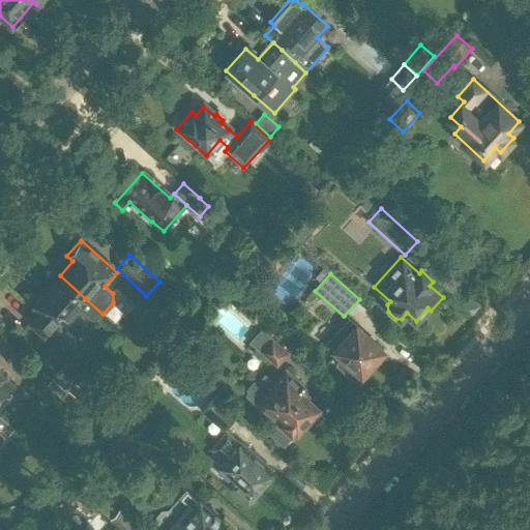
[(57,331),(66,320),(83,335),(94,322),(102,314),(85,298),(60,275),(31,308),(37,314),(32,321),(45,331),(50,325),(57,331)]
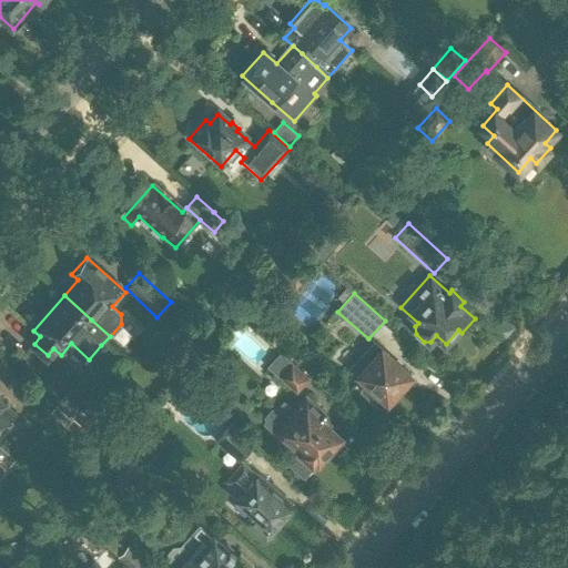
[(386,404),(414,374),(375,341),(348,371),(365,384),(358,392),(374,405),(379,398),(386,404)]
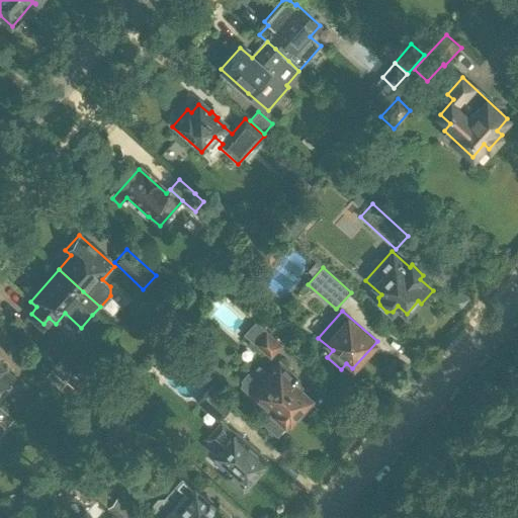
[(255,342),(271,357),(282,345),(266,330),(255,342)]
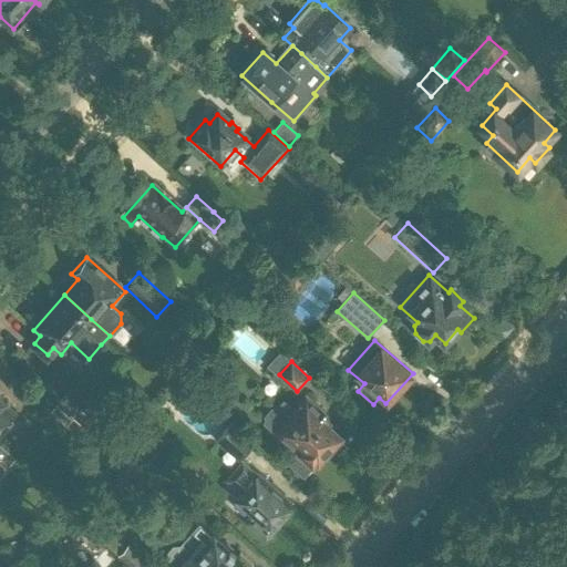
[(79,415),(90,403),(71,388),(61,399),(79,415)]
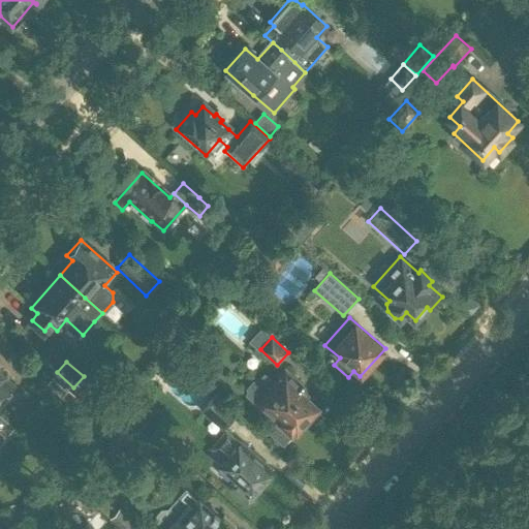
[(250,392),(249,394),(276,417),(268,427),(283,441),(296,428),(297,429),(301,424),(305,424),(312,415),(312,411),(317,406),(304,394),(307,391),(302,386),(304,383),(302,382),(300,384),(290,376),(288,377),(283,372),(273,383),(265,375),(260,380),(257,379),(249,387),(250,392)]
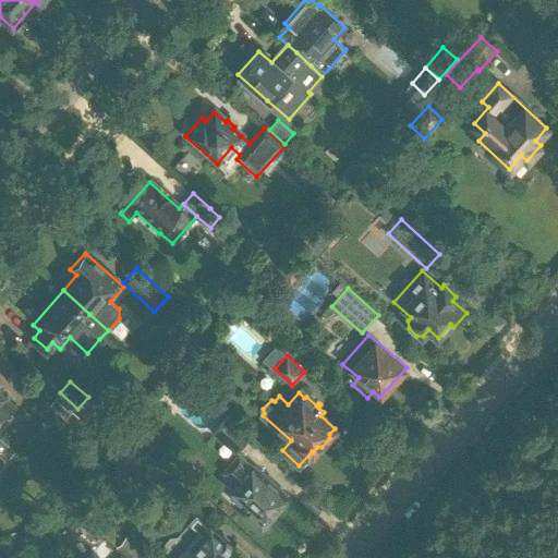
[(0,424),(12,411),(2,402),(4,399),(0,395),(0,424)]
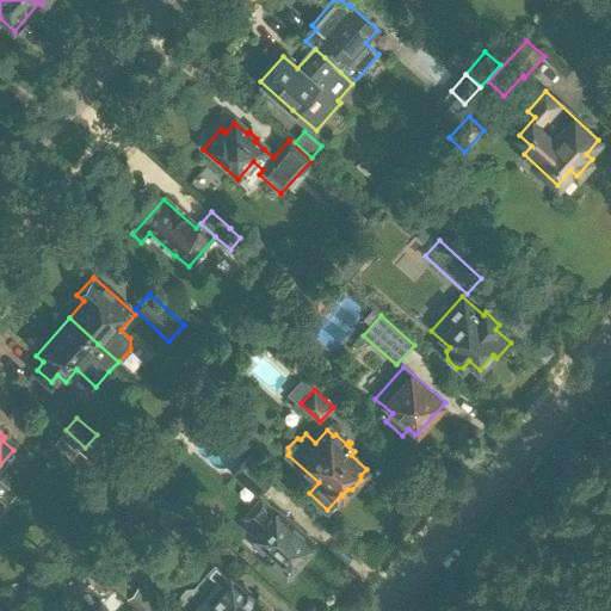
[(55,444),(71,458),(81,446),(65,432),(55,444)]
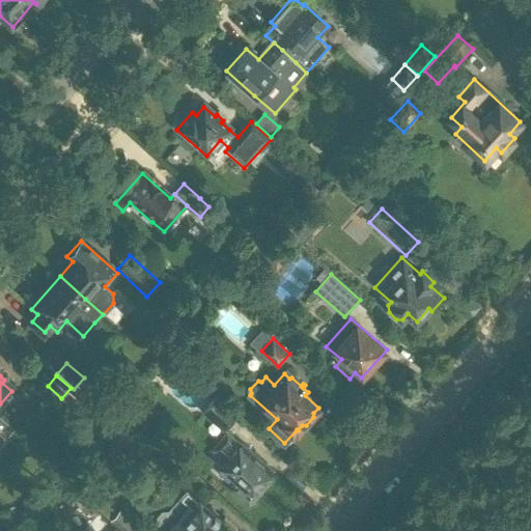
[(201,412),(223,430),(239,414),(217,394),(201,412)]
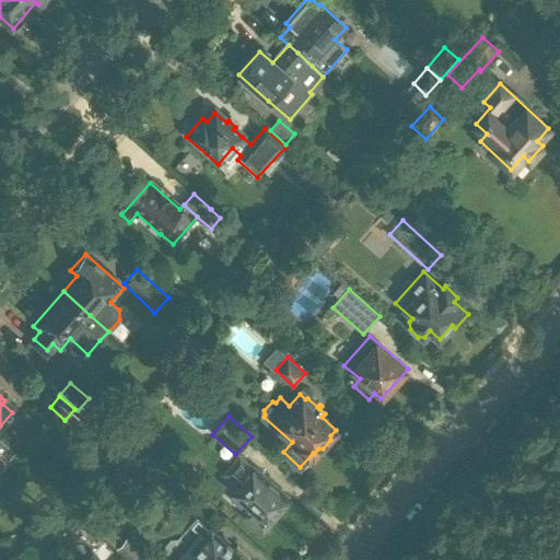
[(0,468),(15,452),(0,438),(0,468)]
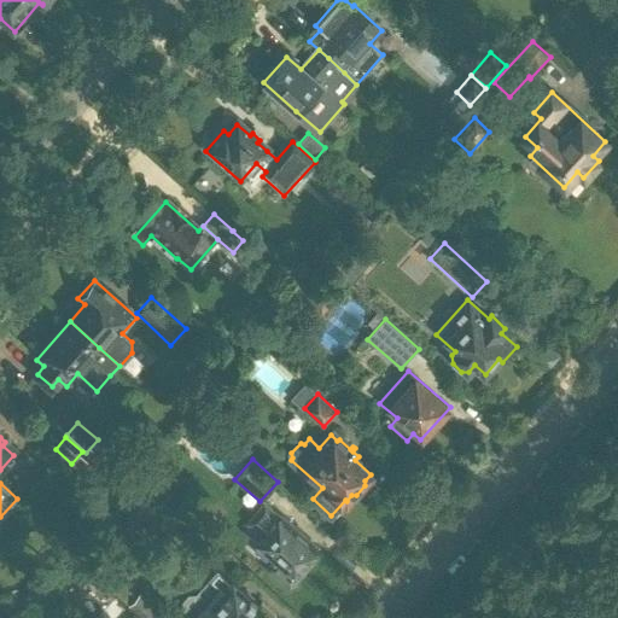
[(280,517),(279,518),(266,506),(251,522),(266,534),(257,543),(275,559),(266,570),(289,590),(313,564),(308,559),(316,548),(280,517)]
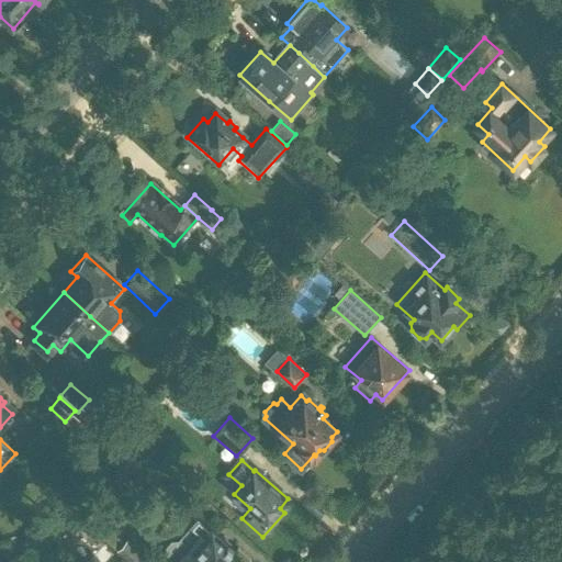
[(197,497),(179,484),(169,497),(187,510),(197,497)]
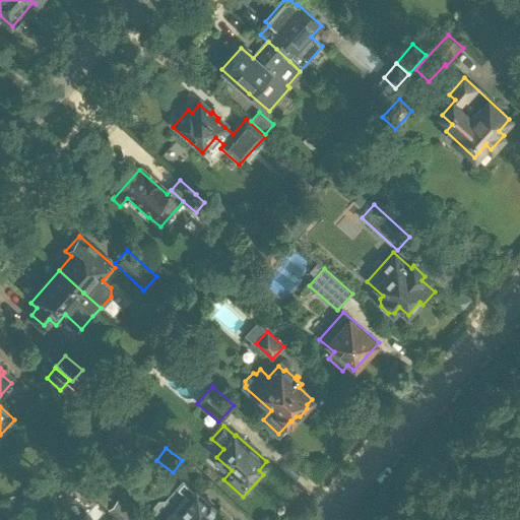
[(176,512),(185,519),(229,519),(231,519),(217,508),(214,512),(193,494),(192,494),(180,482),(164,501),(176,512)]
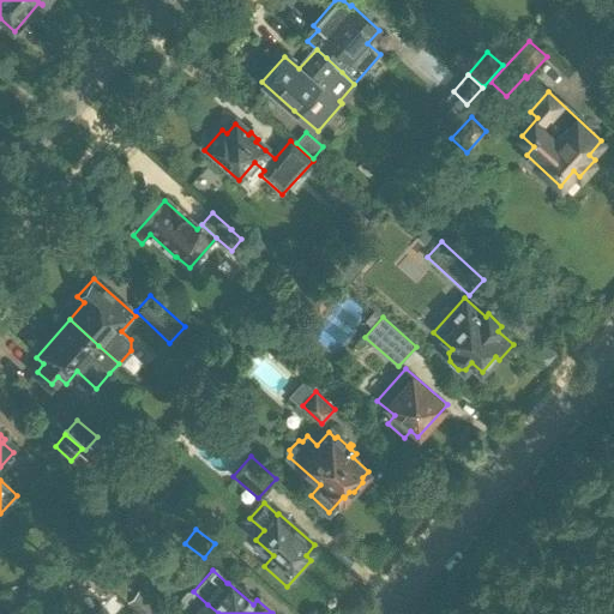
[(126,599),(133,589),(121,579),(114,588),(126,599)]
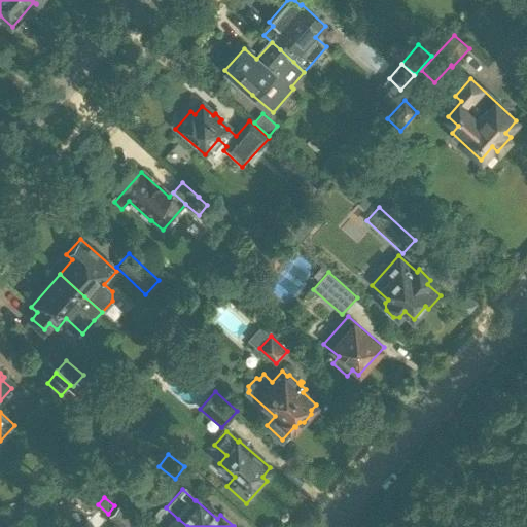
[(109,517),(120,526),(130,526),(137,520),(119,504),(109,517)]
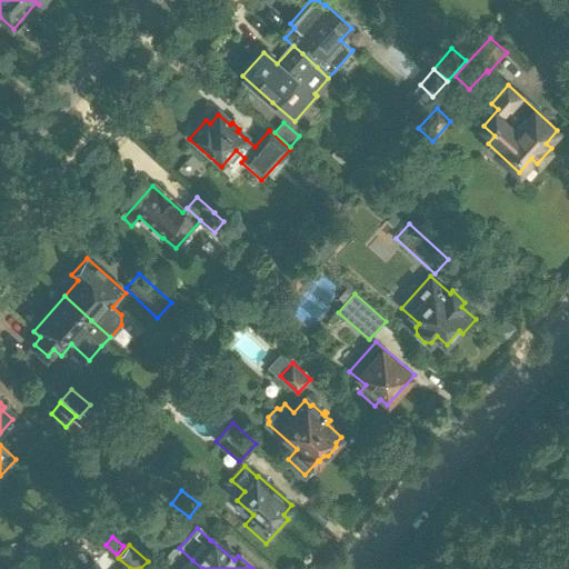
[(0,547),(0,568),(3,568),(13,559),(0,547)]
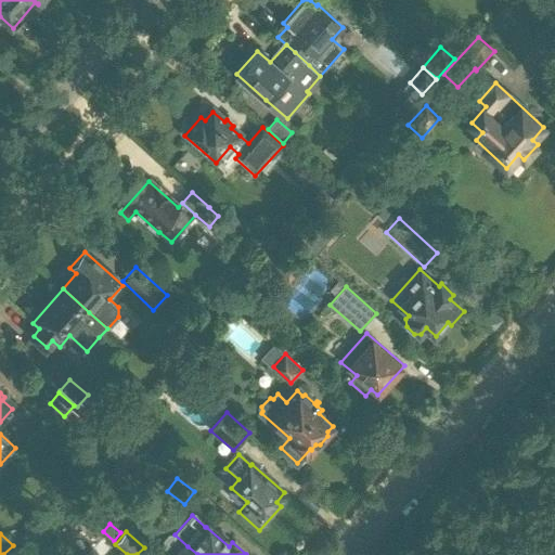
[(197,554),(188,546),(175,534),(173,536),(167,537),(165,540),(165,545),(158,553),(160,554),(197,554)]
